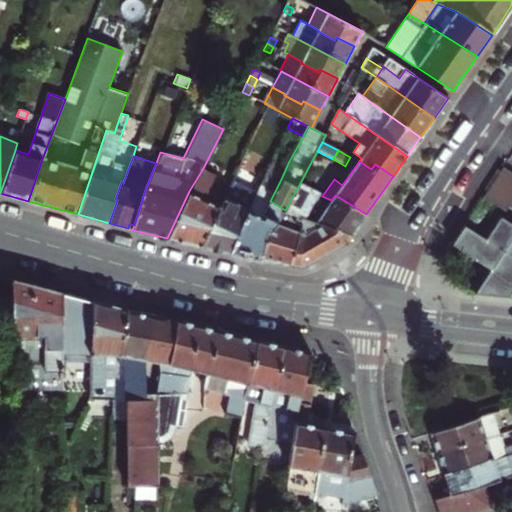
[(511,171),(504,166),(483,197),(505,211),(511,201),(511,171)]
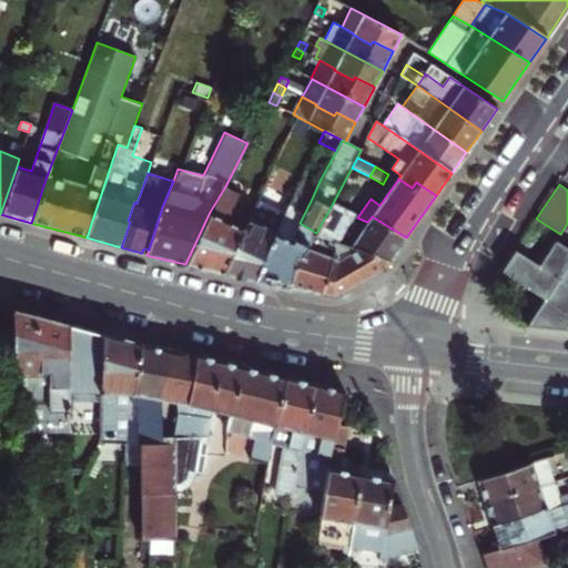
[(210,212),(185,264),(224,273),(252,214),(234,206),(240,194),(225,186),(210,212)]
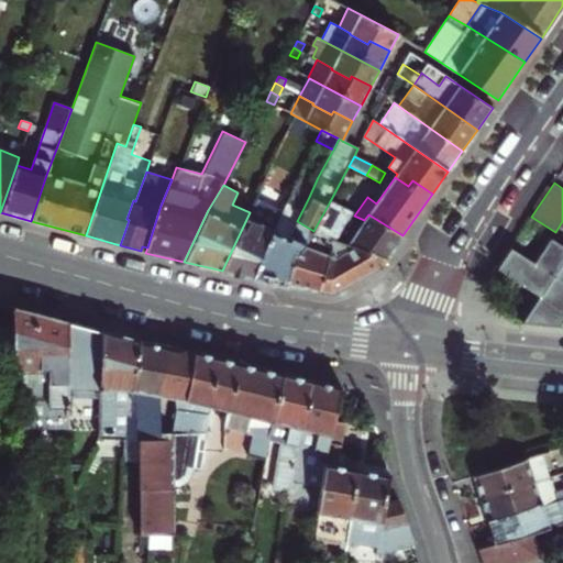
[(250,212),(222,271),(254,277),(265,251),(274,231),(284,208),(285,207),(258,194),(250,212)]
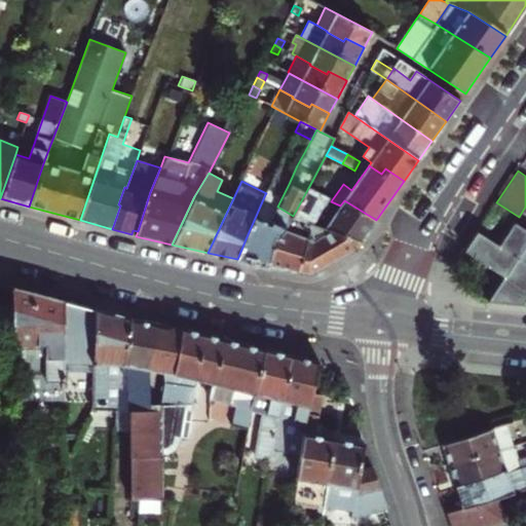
[(362,241),(376,220),(344,200),(340,205),(331,201),(308,188),(293,216),(292,218),(309,224),(362,241)]
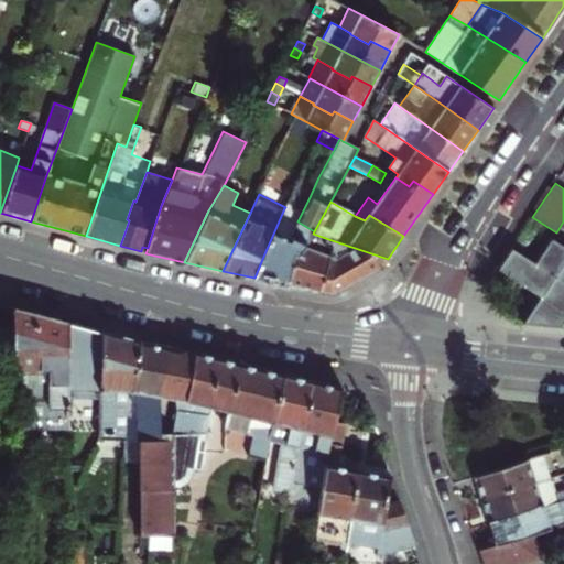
[(284,208),(274,231),(289,239),(297,221),(300,217),(284,208)]
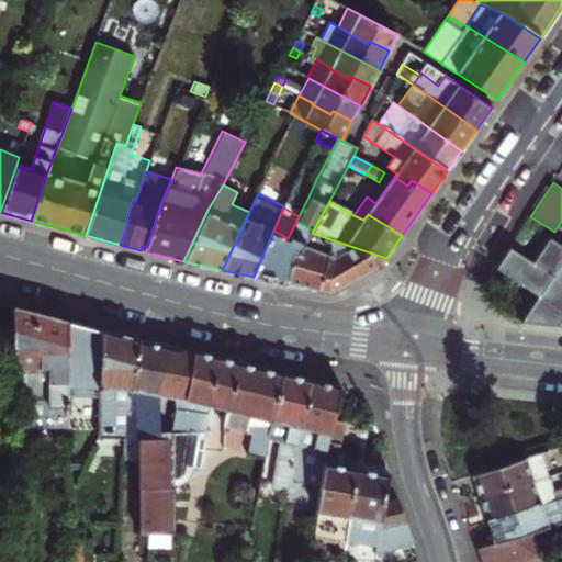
[(265,250),(254,277),(287,284),(293,256),(299,257),(312,233),(313,231),(296,221),(288,238),(273,231),(265,250)]
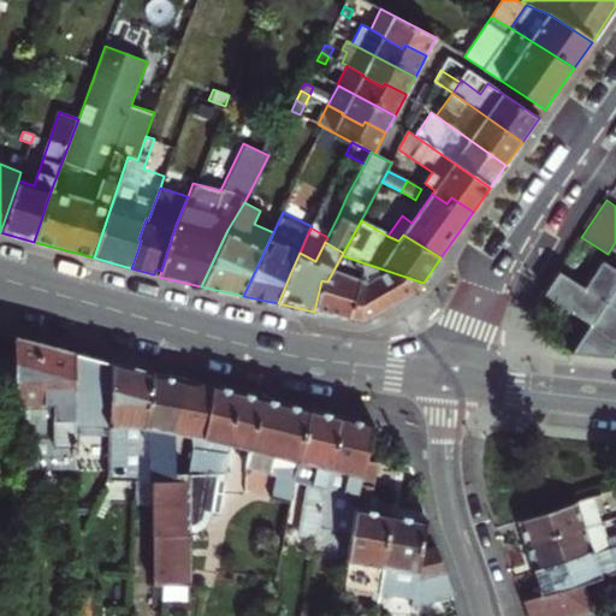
[(321,280),(314,312),(347,319),(362,262),(342,255),(327,282),(321,280)]
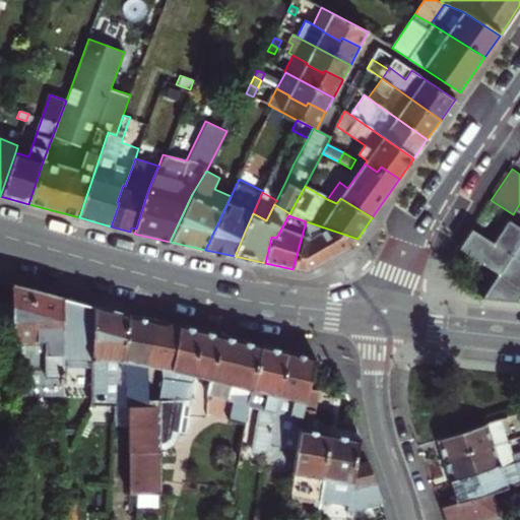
[(499,273),(484,300),(516,303),(519,296),(519,226),(509,219),(494,243),(471,229),(459,248),(499,273)]
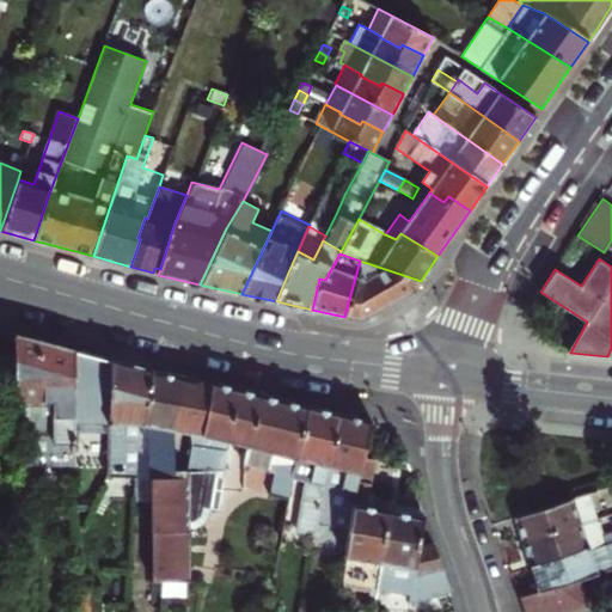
[(360,261),(344,317),(361,320),(414,292),(421,281),(360,261)]
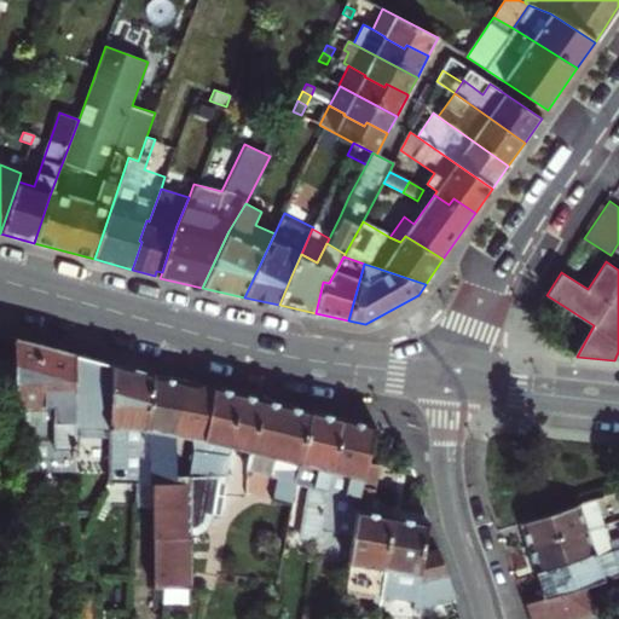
[(16,364),(17,415),(18,439),(55,438),(55,447),(76,447),(75,433),(75,353),(16,336),(16,364)]
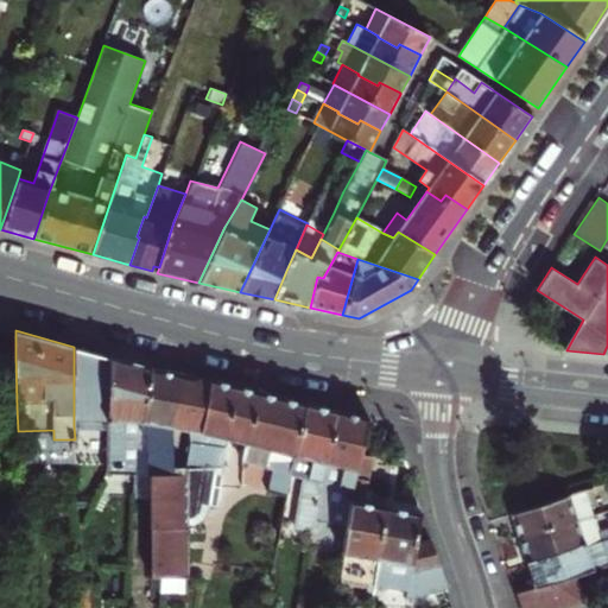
[(111,356),(74,347),(74,425),(107,425),(111,356)]
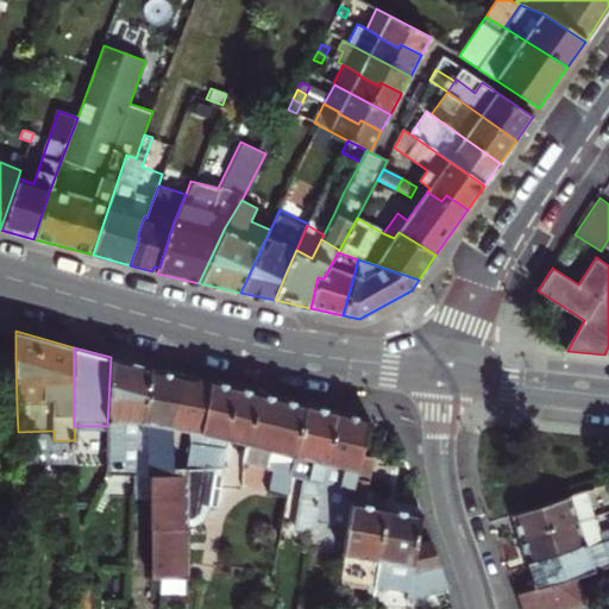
[(137,441),(137,421),(142,421),(151,369),(111,357),(107,426),(106,458),(106,473),(106,475),(135,476),(137,441)]
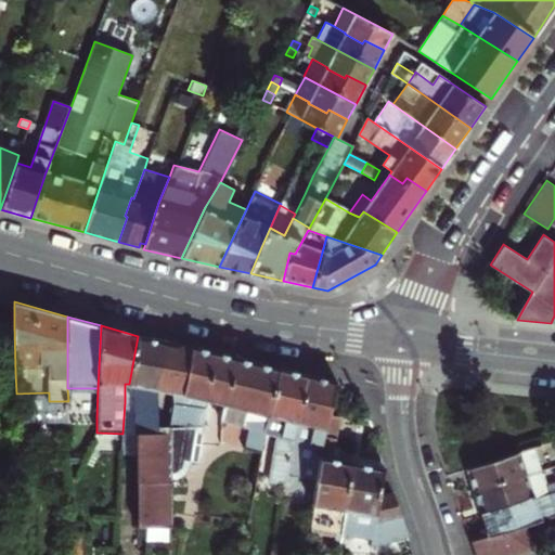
[(1,373),(15,372),(14,326),(0,326),(0,359),(1,359),(1,373)]
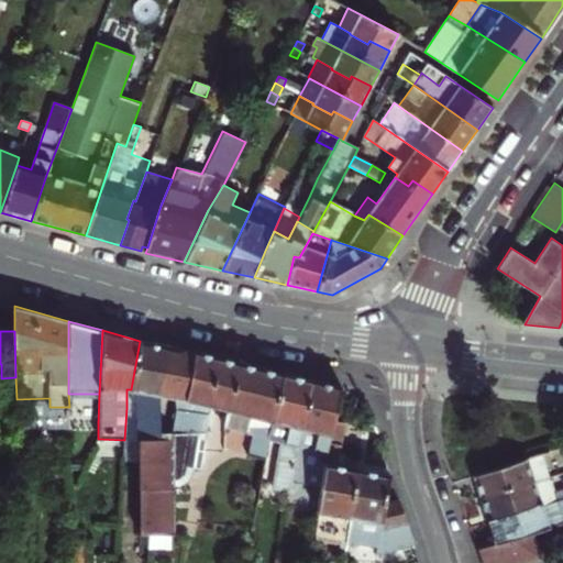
[(157,433),(158,395),(168,346),(140,341),(131,389),(127,389),(127,408),(138,409),(138,441),(172,440),(172,433),(157,433)]
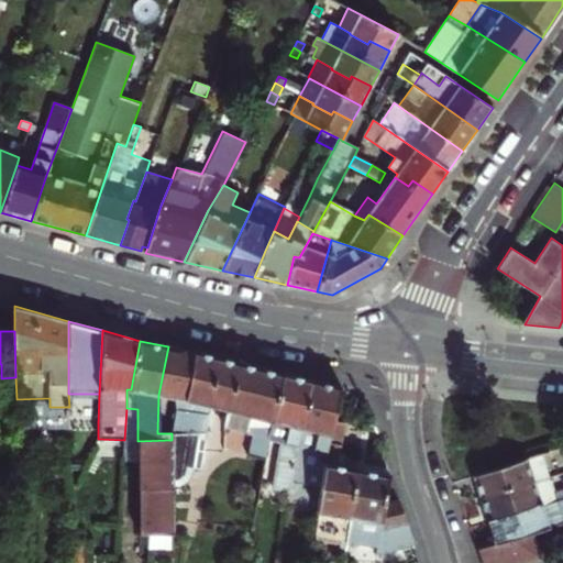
[(176,357),(176,348),(168,346),(158,395),(176,399),(176,410),(184,411),(186,400),(196,352),(192,351),(191,355),(176,357)]
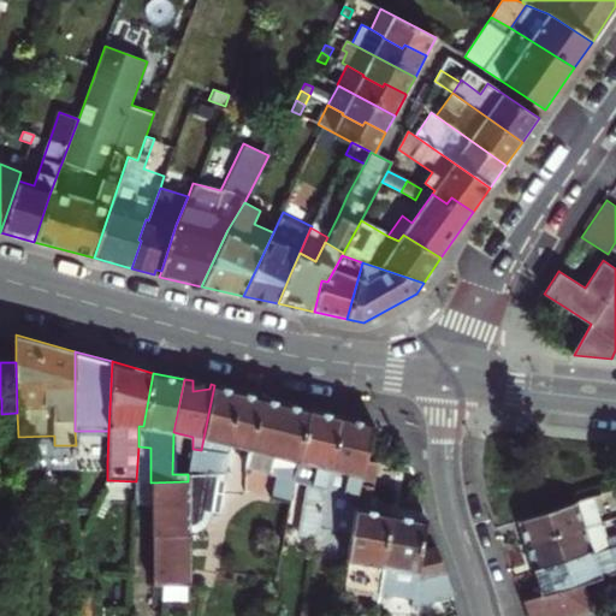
[(211,384),(193,380),(193,391),(209,389),(211,384)]
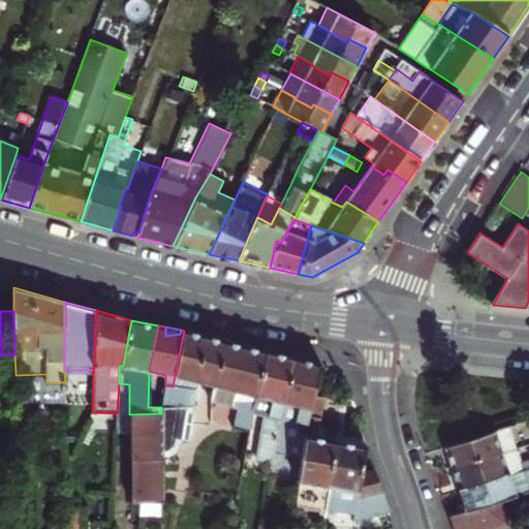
[(161,413),(129,414),(130,431),(130,461),(131,504),(141,503),(160,503),(164,503),(164,458),(169,457),(173,456),(177,453),(179,450),(181,446),(182,440),(188,441),(196,387),(197,382),(205,336),(184,331),(175,376),(173,386),(165,385),(161,407),(161,413)]
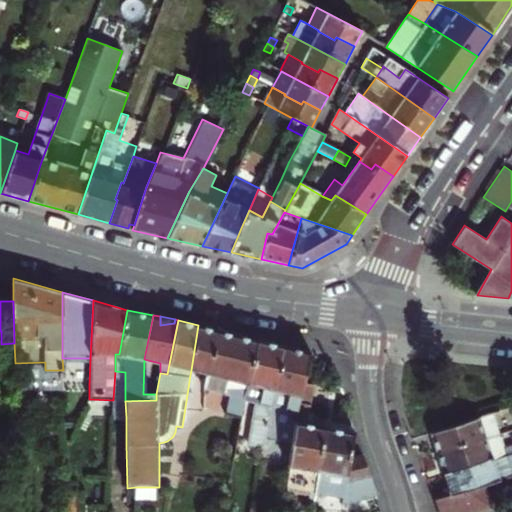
[(215,329),(198,325),(191,370),(206,373),(215,329)]
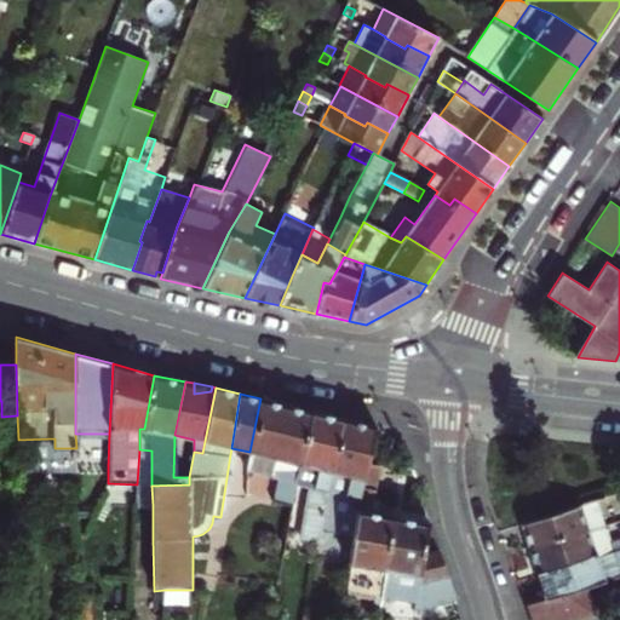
[(246,470),(273,477),(274,470),(277,459),(300,465),(311,412),(260,399),(250,452),(246,470)]
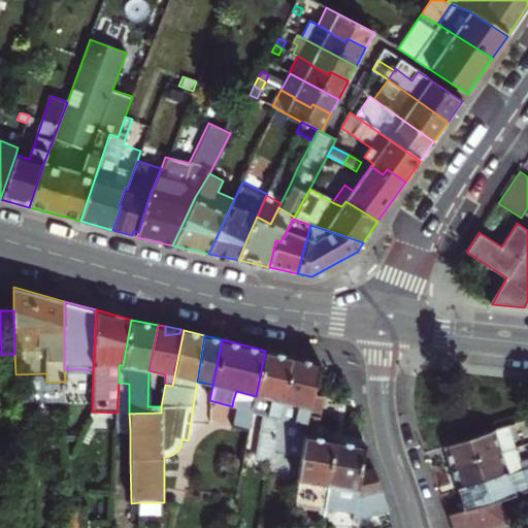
[(256,399),(253,413),(264,415),(258,449),(273,452),(273,451),(276,437),(279,419),(283,402),(294,357),(265,351),(256,396),(256,399)]
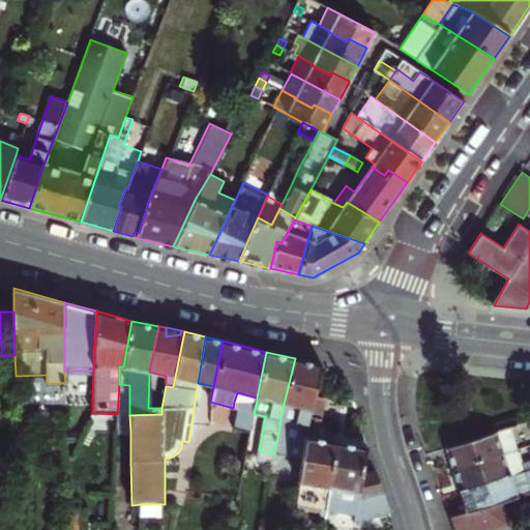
[(284,404),(281,420),(277,439),(288,441),(286,454),(285,455),(302,460),(305,436),(307,427),(308,428),(315,395),(322,364),(295,358),(284,404)]
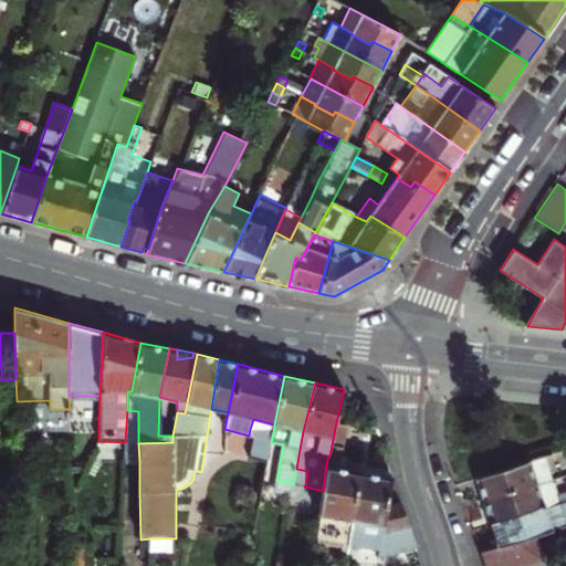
[(138,443),(138,411),(127,410),(125,442),(124,461),(139,461),(138,443)]
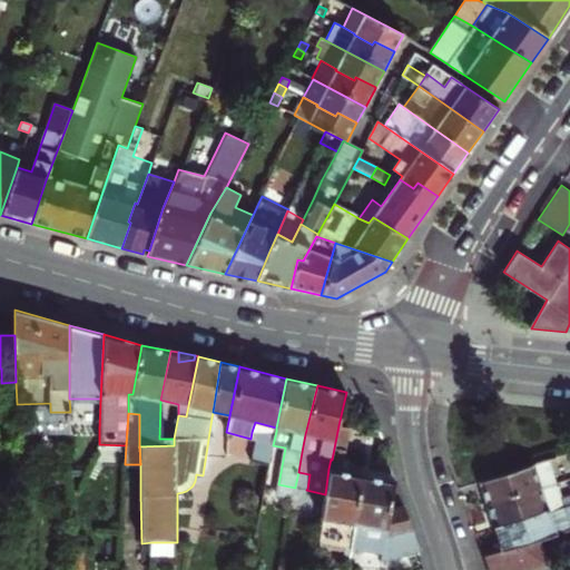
[(257,432),(276,431),(276,428),(255,422),(252,432),(257,432)]
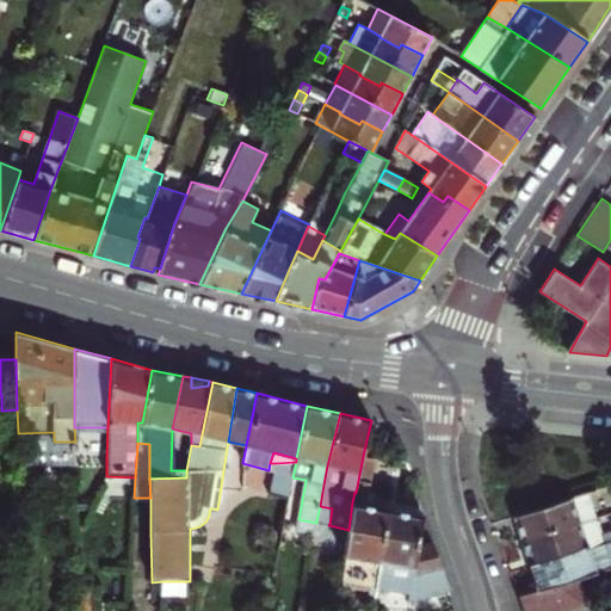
[(376,592),(388,508),(364,505),(375,458),(363,456),(356,493),(355,492),(352,503),(349,530),(345,555),(340,581),(369,587),(368,594),(375,597),(376,592)]
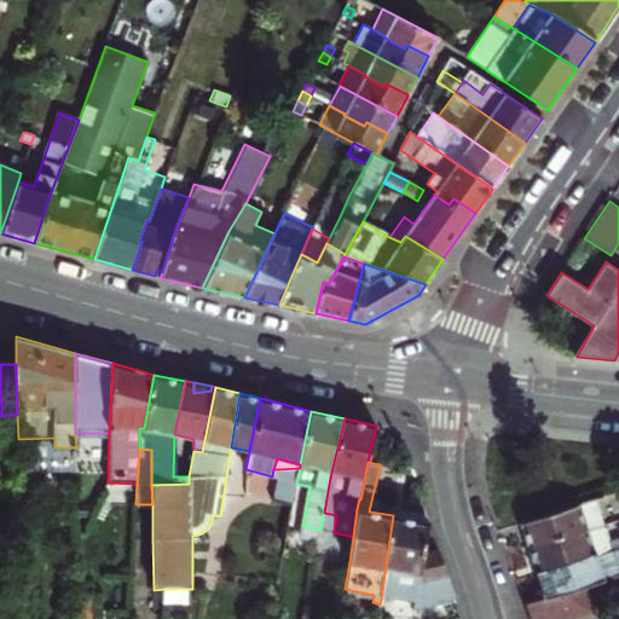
[(272,502),(291,505),(296,484),(300,468),(279,469),(277,478),(272,502)]
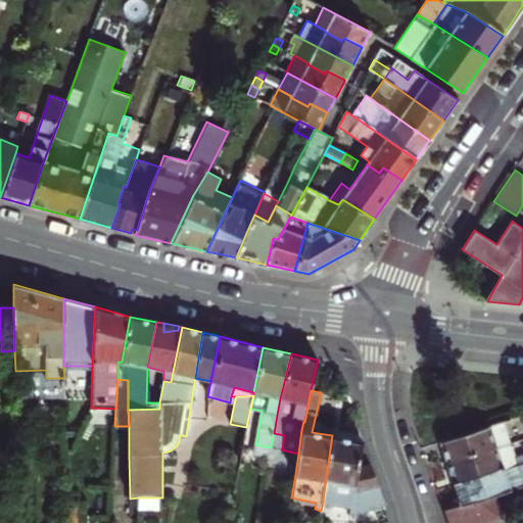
[(439,442),(446,464),(510,443),(503,422),(439,442)]
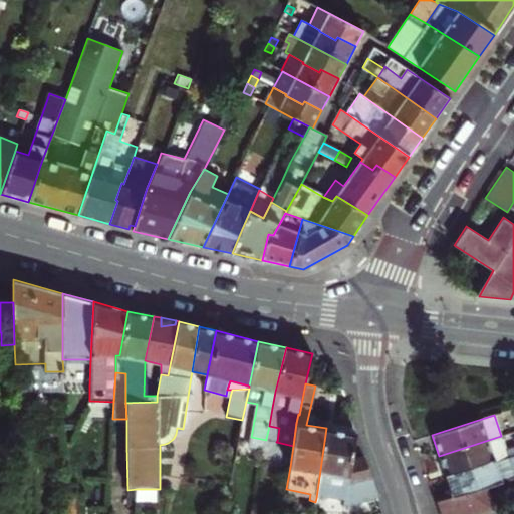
[(266,439),(277,441),(279,428),(269,426),(266,439)]
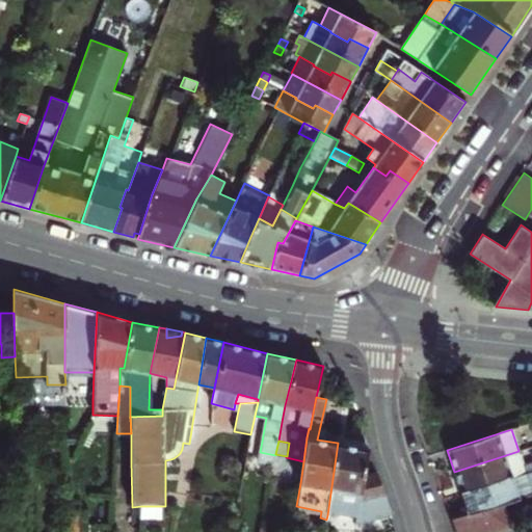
[(368,448),(338,443),(327,515),(357,521),(364,475),(368,448)]
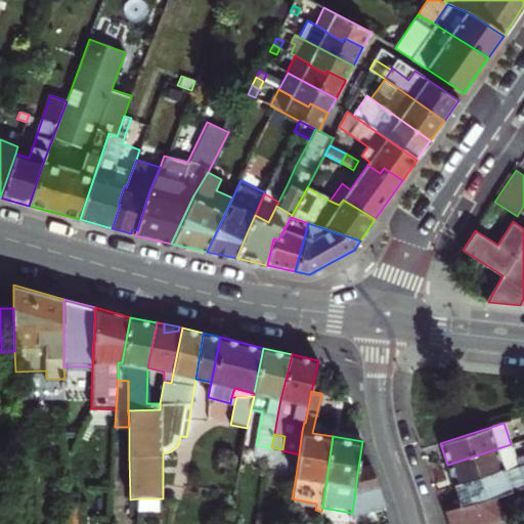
[(447,465),(453,485),(504,468),(505,471),(523,464),(523,455),(516,459),(511,444),(447,465)]
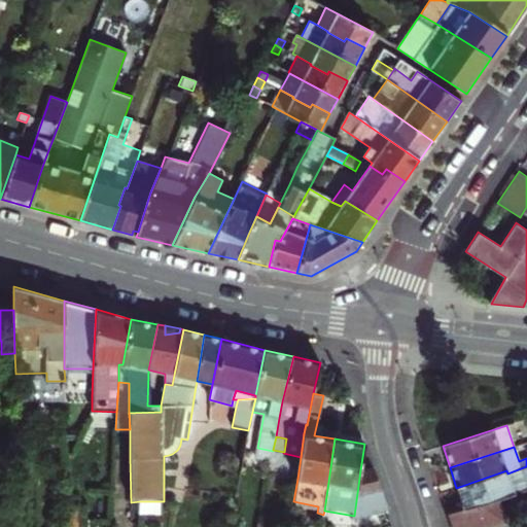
[(255,458),(271,461),(273,451),(257,448),(255,458)]
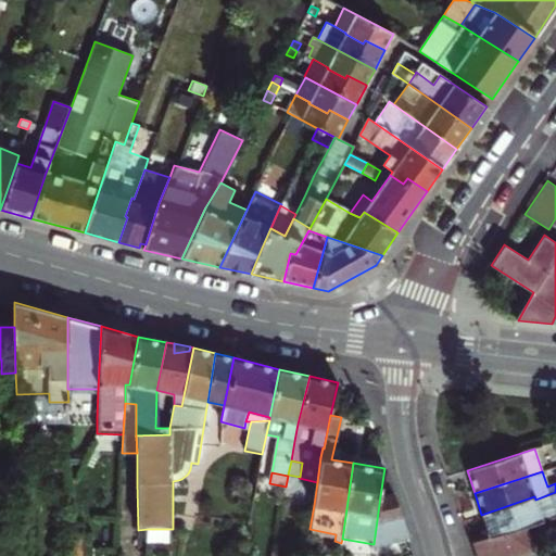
[(534,496),(481,515),(489,538),(471,542),(475,555),(516,555),(529,553),(521,529),(526,527),(555,517),(555,492),(535,500),(534,496)]
